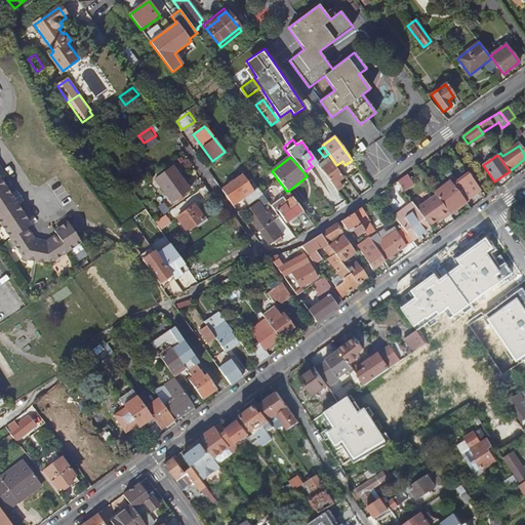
[(319,165),(322,169),(331,163),(328,159),(319,165)]
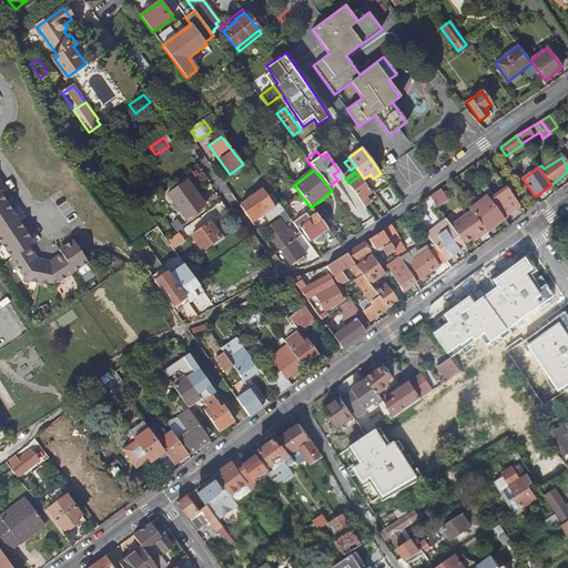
[(348,183),(361,201),(365,206),(371,202),(366,196),(371,193),(358,176),(348,183)]
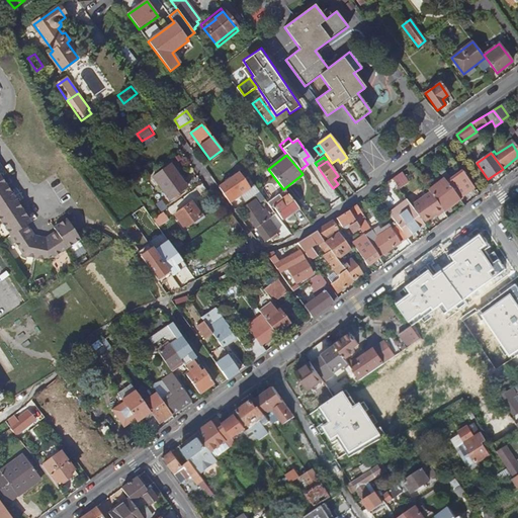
[(153,178),(169,200),(187,187),(170,165),(153,178)]
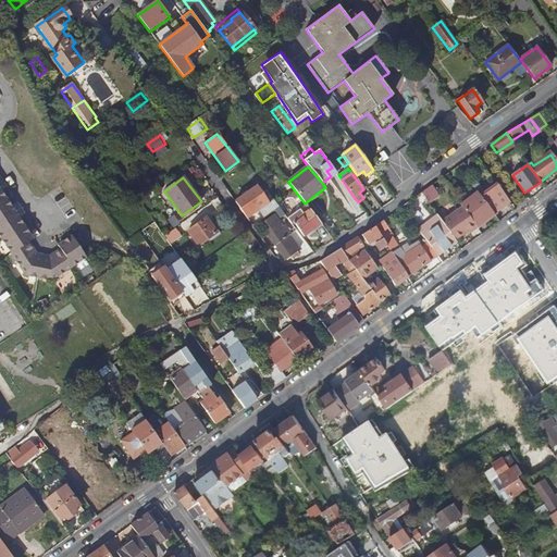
[(481,197),(493,213),(509,202),(497,185),(481,197)]
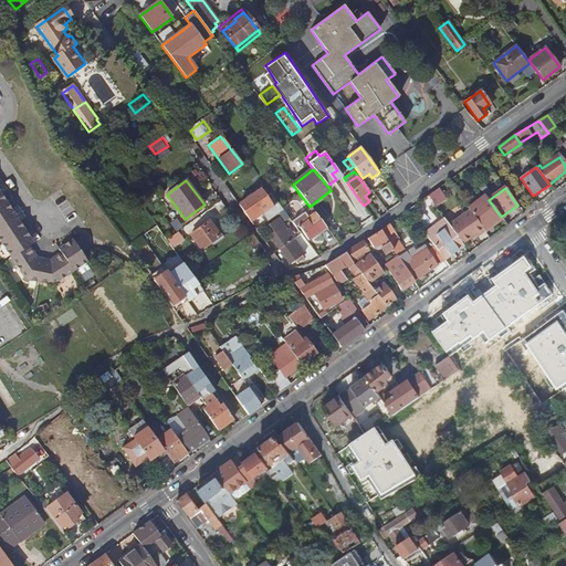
[(262,189),(240,206),(251,222),(257,219),(257,218),(273,206),(262,189)]
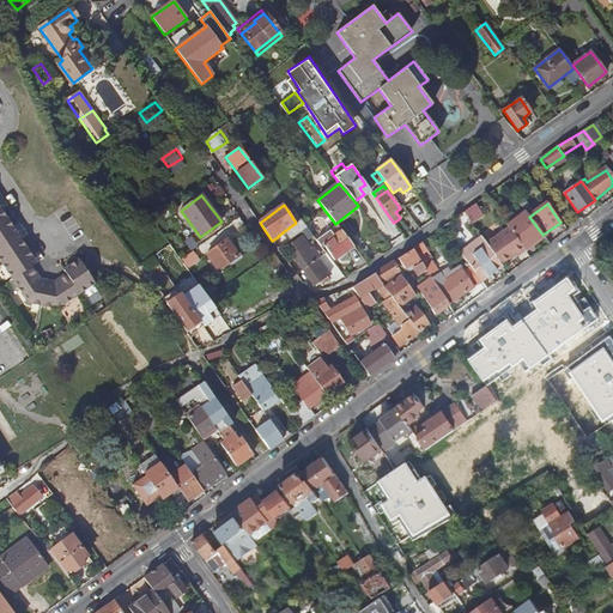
[(475,205),(465,212),(473,224),(484,216),(475,205)]
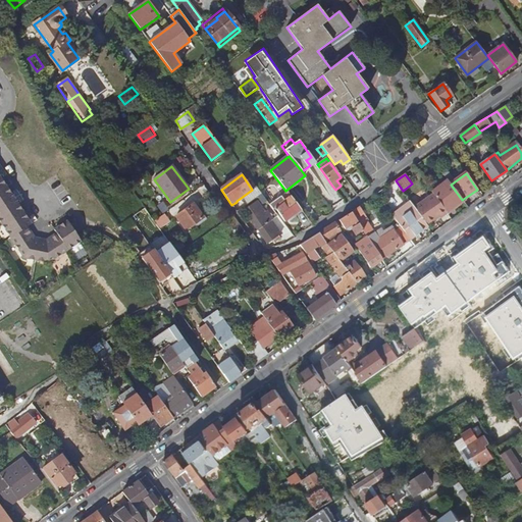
[(31,225),(0,178),(0,220),(24,258),(48,262),(81,241),(67,221),(55,230),(57,235),(46,241),(35,239),(28,227),(31,225)]
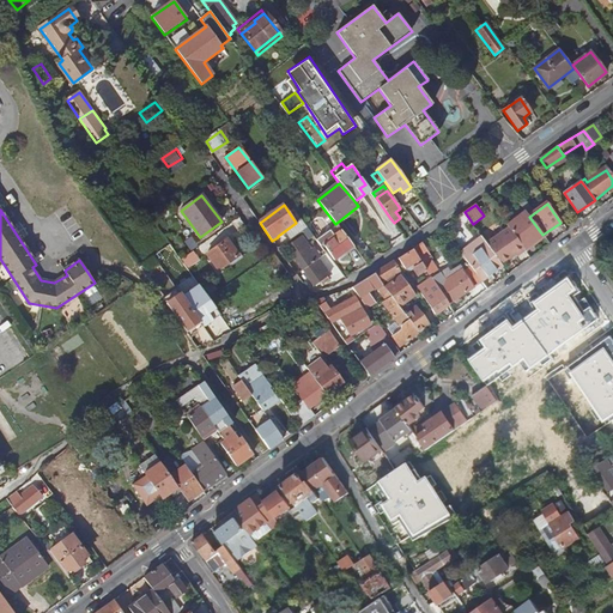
[(525,249),(542,235),(529,217),(527,213),(525,211),(507,225),(525,249)]
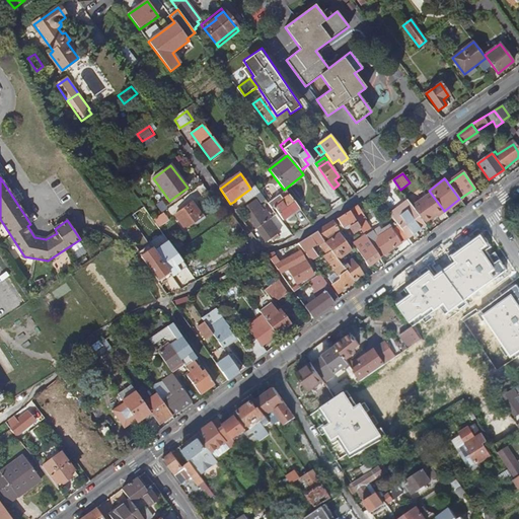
[(254,197),(261,194),(256,189),(255,187),(250,191),(254,197)]
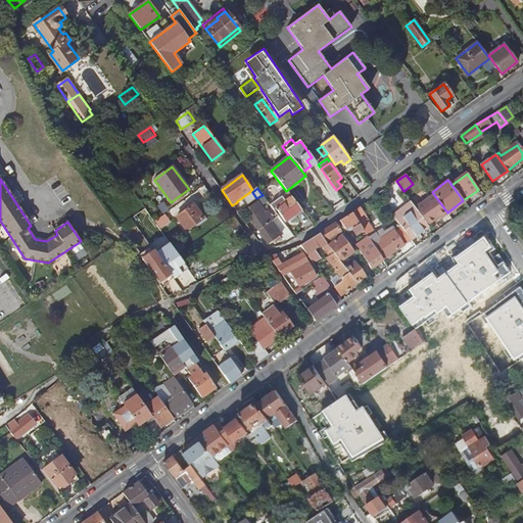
[(285,222),(301,209),(291,197),(288,193),(271,206),(274,209),(275,208),(285,222)]
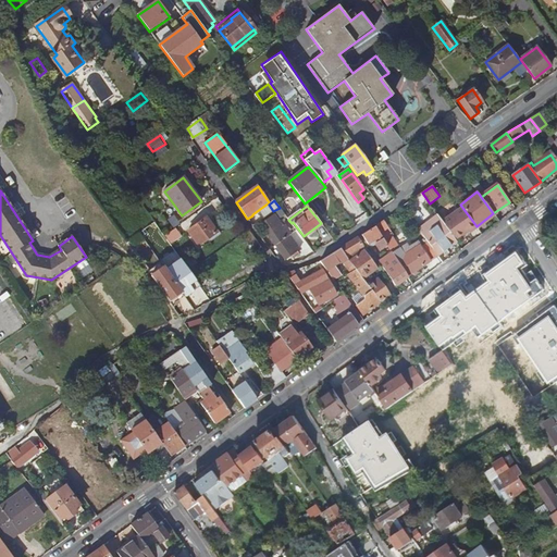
[(461,208),(442,222),(443,224),(456,242),(468,233),(469,234),(477,229),(461,208)]
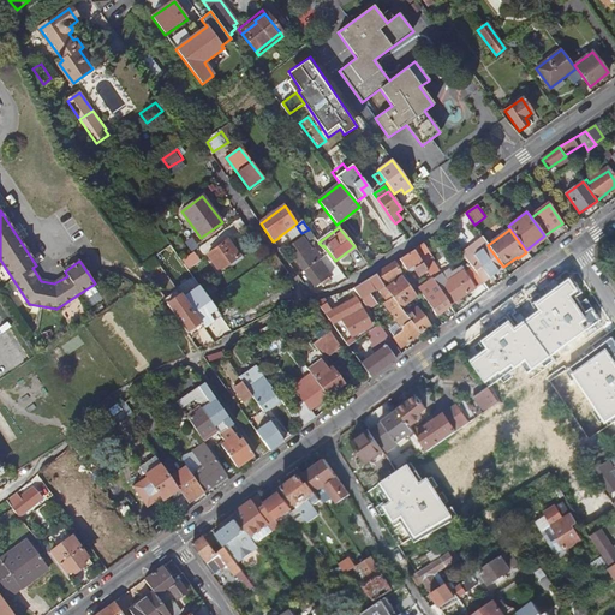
[(288,249),(304,272),(320,260),(321,258),(315,251),(312,254),(302,238),(288,249)]
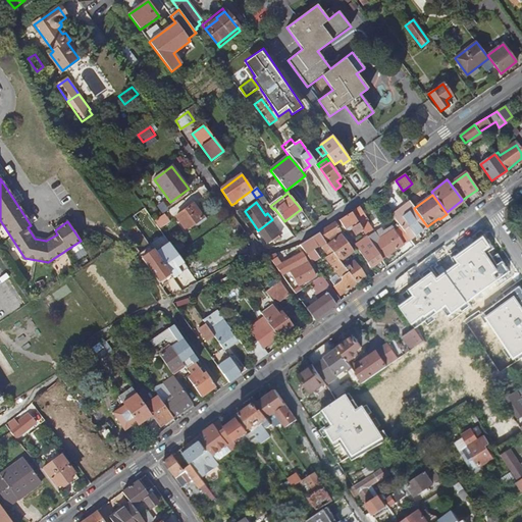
[(175,217),(186,230),(202,219),(193,205),(175,217)]
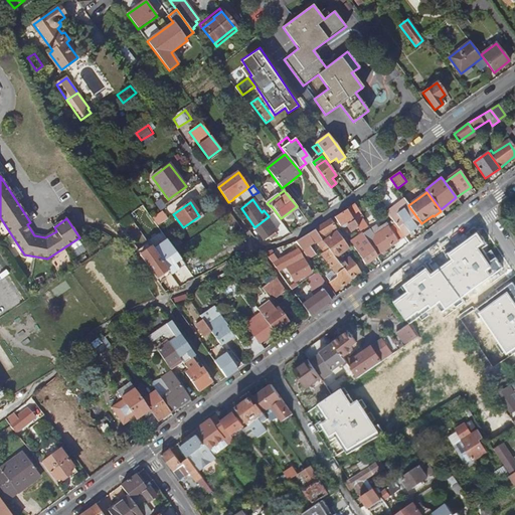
[(406,203),(394,212),(397,216),(409,207),(408,205),(406,203)]
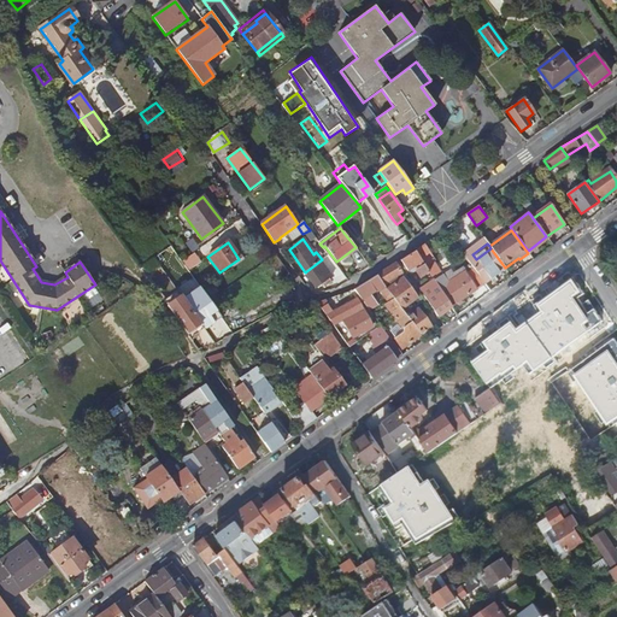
[(424,265),(425,266),(434,260),(424,245),(416,251),(423,262),(424,265)]
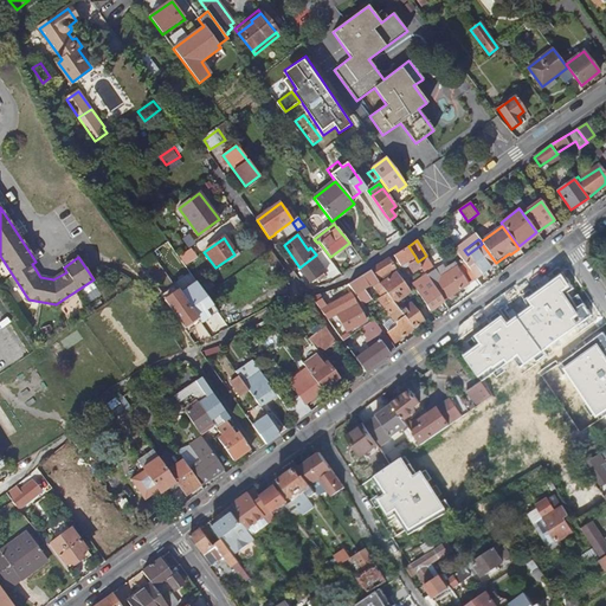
[(464,250),(458,255),(463,262),(465,265),(476,279),(482,288),(488,283),(482,275),(496,264),(496,263),(482,244),(468,255),(464,250)]
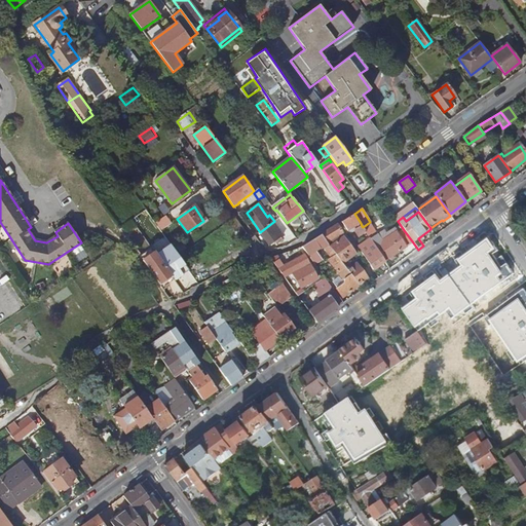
[(354,214),(341,223),(345,228),(347,232),(361,223),(354,214)]
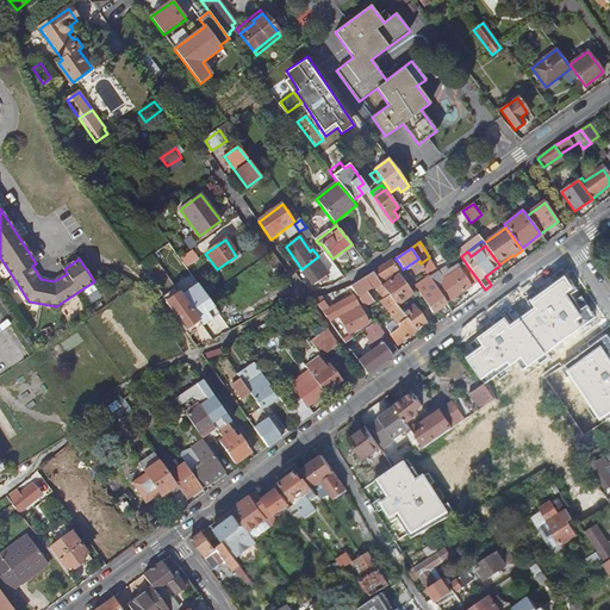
[(187,254),(179,259),(185,267),(193,262),(187,254)]
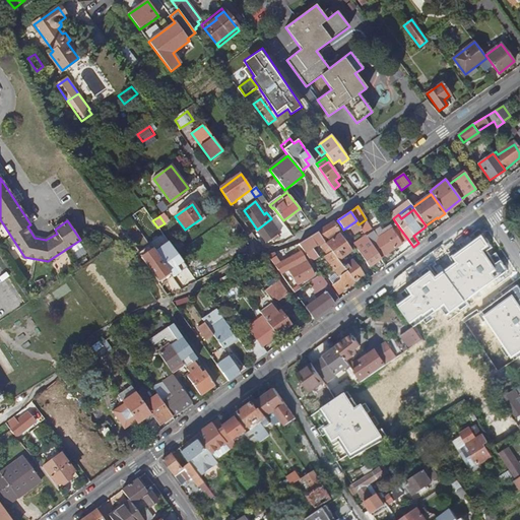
[(124,230),(134,222),(130,217),(128,218),(121,224),(124,230)]
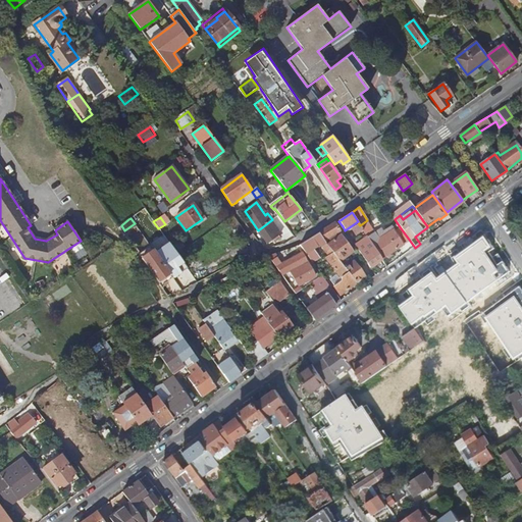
[(271,220),(258,230),(270,247),(275,244),(274,243),(280,239),(278,236),(280,235),(271,220)]
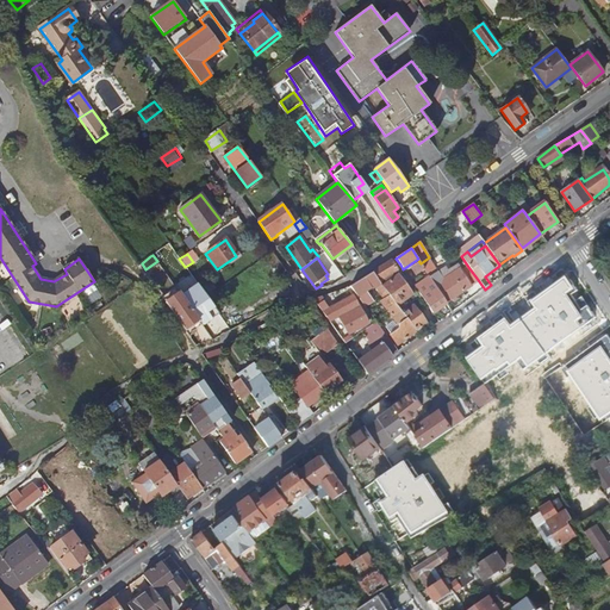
[(390,296),(416,332),(427,324),(415,307),(410,311),(403,302),(414,294),(400,275),(397,278),(393,273),(397,269),(396,268),(400,265),(396,259),(373,273),(379,281),(385,278),(390,284),(384,287),(390,296)]
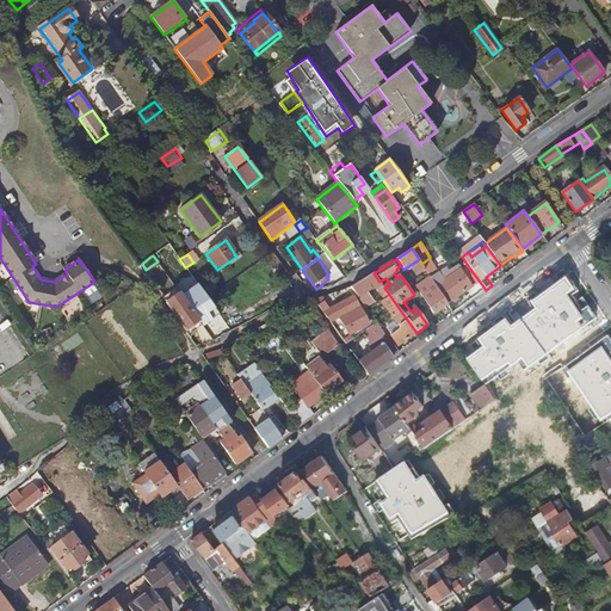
[(418,276),(426,271),(421,264),(420,263),(413,267),(418,276)]
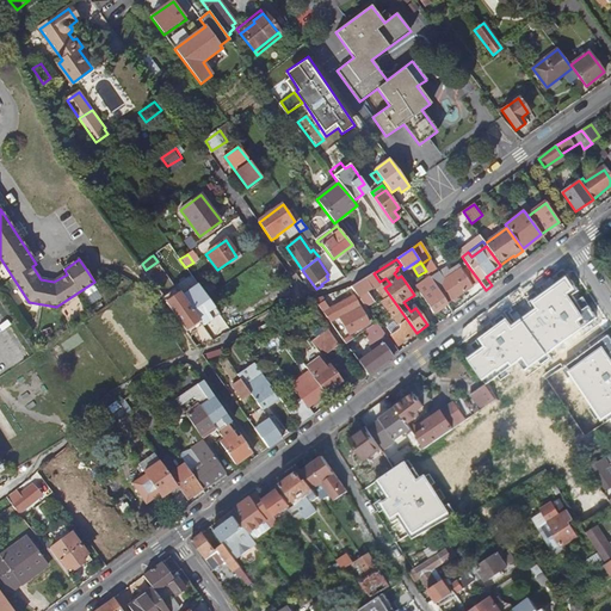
[(431,278),(446,303),(480,282),(469,267),(462,272),(460,270),(444,281),(438,272),(431,278)]
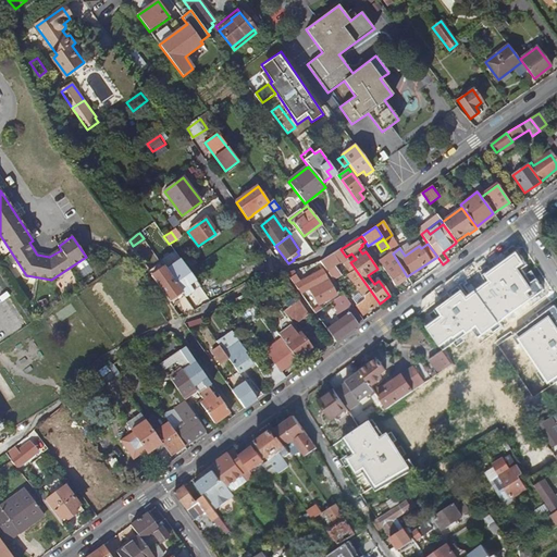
[(341,249),(320,262),(333,281),(342,275),(335,267),(344,261),(345,263),(345,264),(351,273),(356,270),(350,262),(346,257),(341,249)]
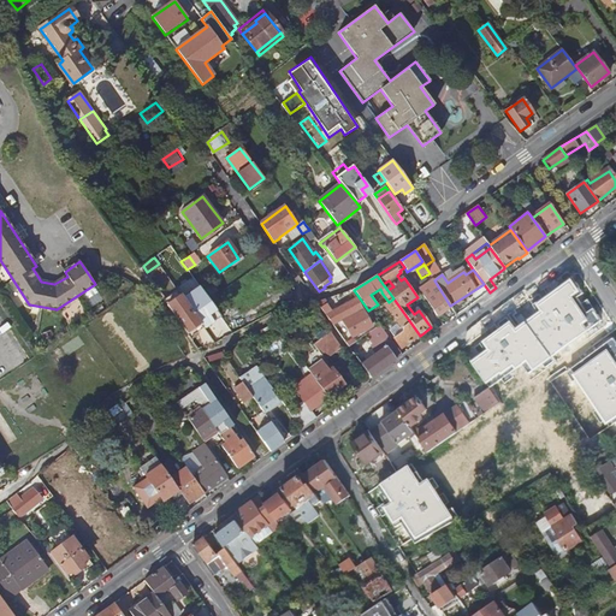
[(449,323),(457,317),(450,306),(434,280),(420,290),(437,317),(443,313),(449,323)]
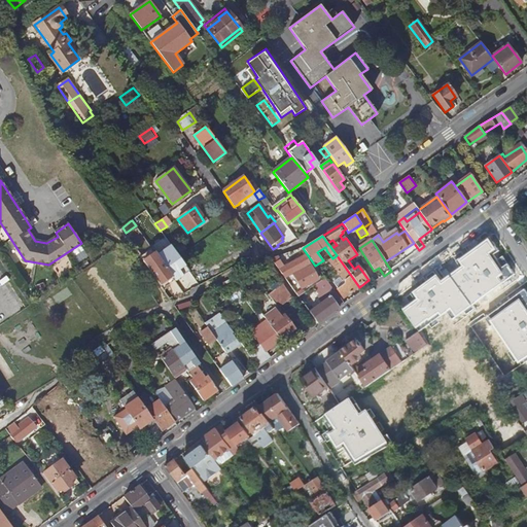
[(436,275),(407,297),(411,303),(401,309),(419,331),(429,324),(431,328),(440,323),(436,318),(446,312),(452,320),(510,278),(482,243),(457,261),(461,268),(442,281),(436,275)]
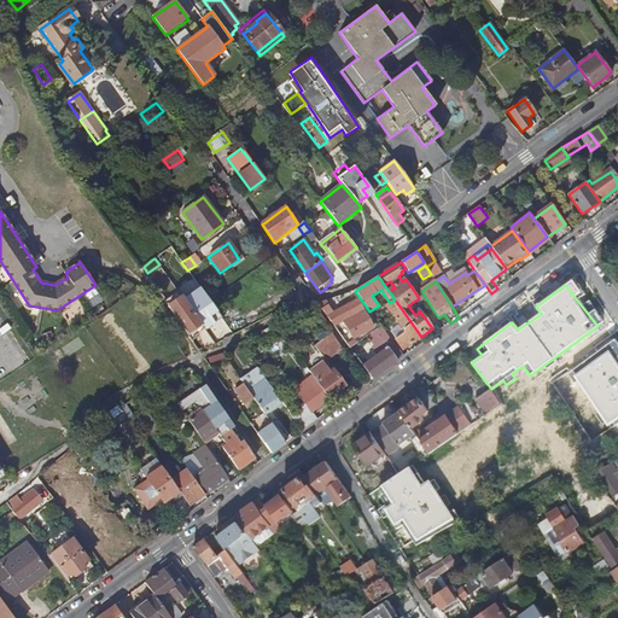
[(209,286),(205,287),(213,298),(209,301),(210,302),(216,297),(209,286)]
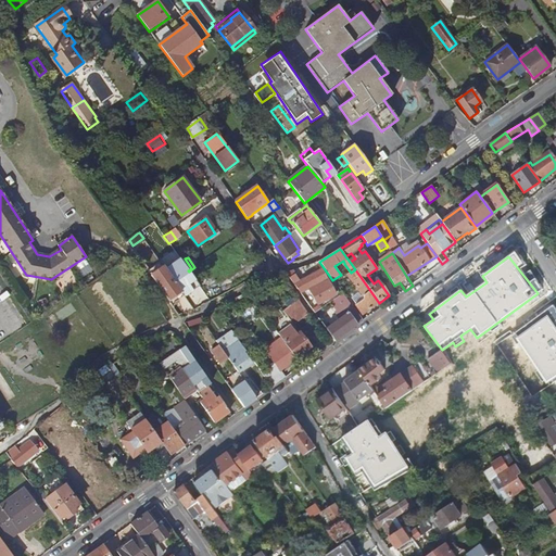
[(185,258),(181,262),(188,270),(191,268),(185,258)]
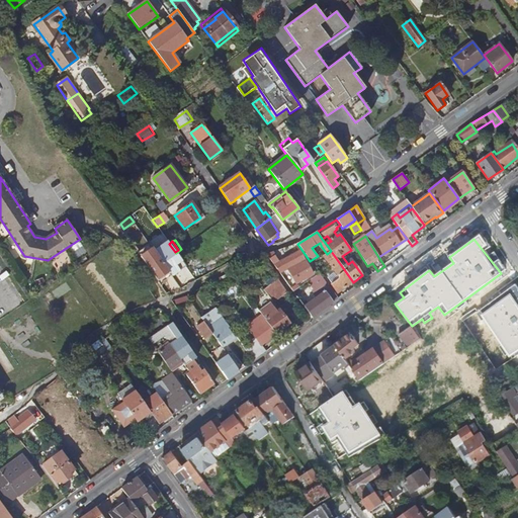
[(153,249),(141,257),(157,279),(169,271),(153,249)]
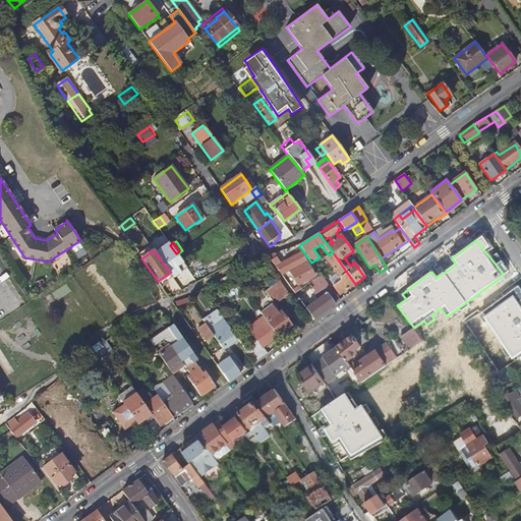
[(268,255),(282,275),(290,270),(298,285),(307,281),(307,280),(314,277),(305,261),(306,261),(301,252),(281,264),(274,253),(268,255)]
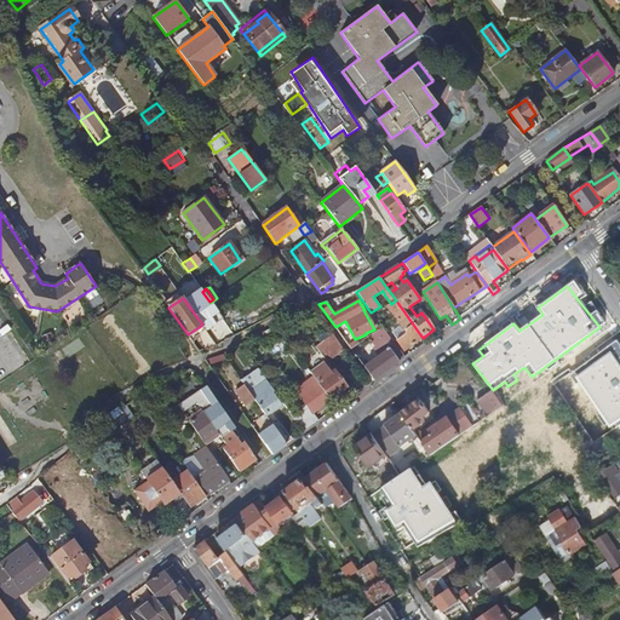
[(405,350),(424,338),(423,338),(396,300),(391,304),(389,306),(406,329),(406,334),(397,340),(405,350)]
